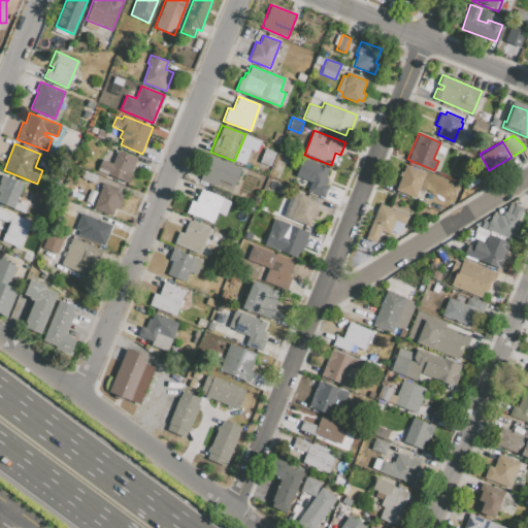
[(264,147),(259,162),(270,167),(276,153),(264,147)]
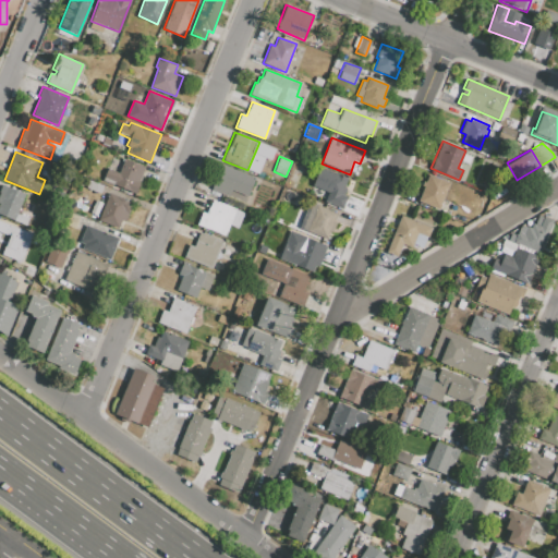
[(124,158),(119,172),(108,168),(104,181),(136,193),(141,181),(138,181),(144,166),(124,158)]
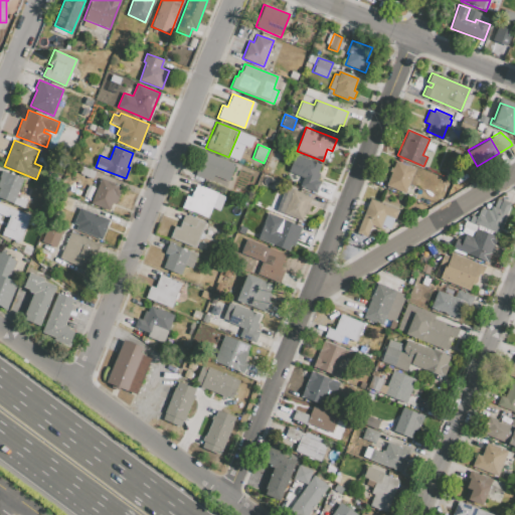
[(235,165),(228,182),(213,176),(211,181),(195,175),(204,152),(235,165)]
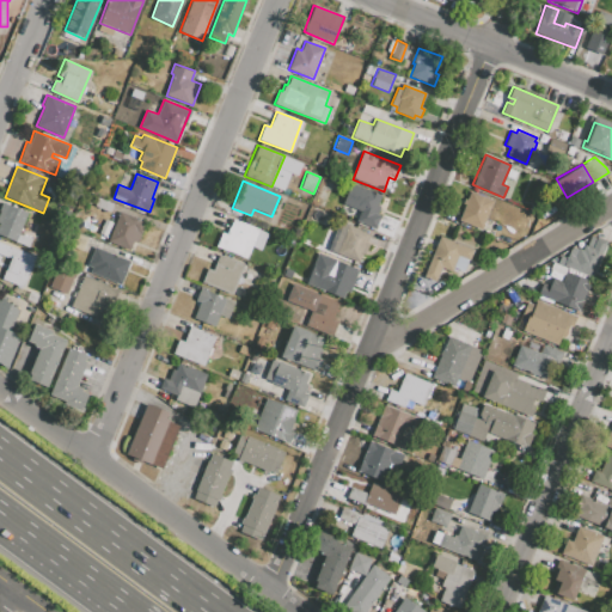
[(350,183),(342,203),(360,210),(356,220),(375,228),(380,215),(377,214),(380,206),(377,204),(381,195),(350,183)]
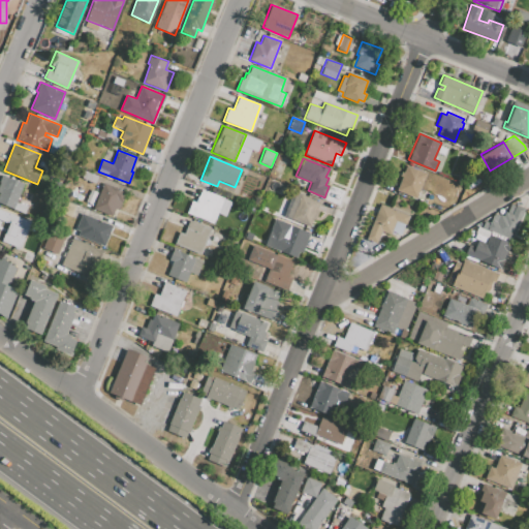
[(406,164),(426,173),(415,198),(396,190),(402,177),(399,176),(401,172),(403,173),(406,164)]
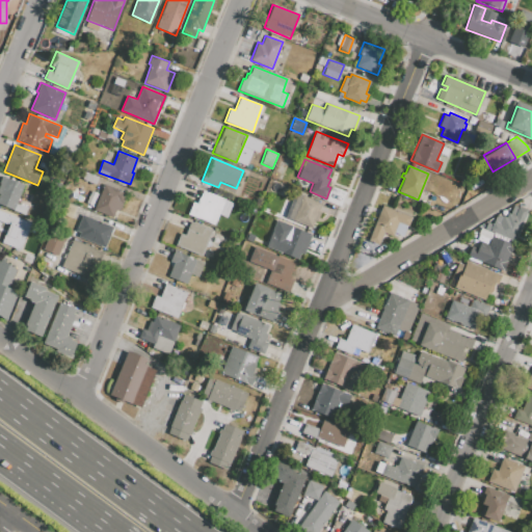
[(0,178),(1,176),(24,185),(12,210),(0,204),(0,178)]
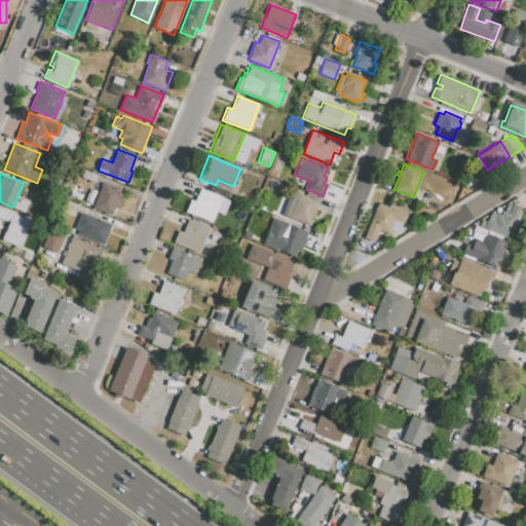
[(103,181),(125,190),(118,208),(114,207),(111,214),(92,207),(103,181)]
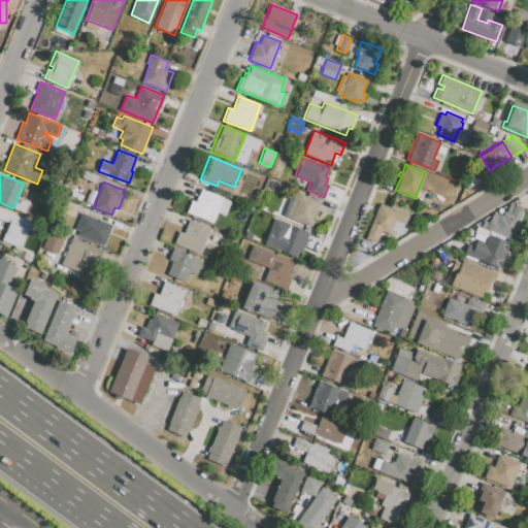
[(231,201),(225,217),(218,213),(213,224),(186,212),(191,200),(195,202),(201,189),(231,201)]
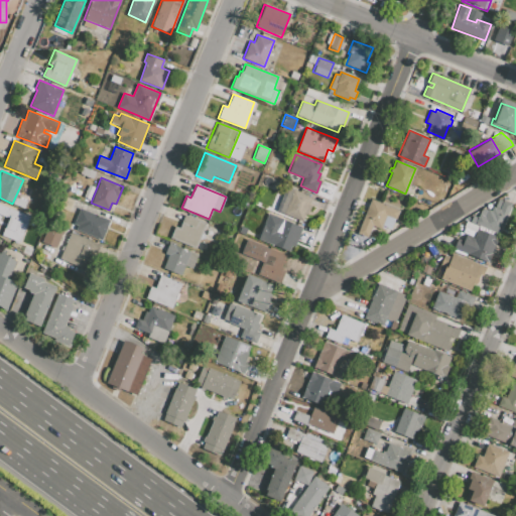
[(285,186),(276,211),(301,221),(304,214),(306,215),(310,205),(307,204),(310,197),(285,186)]
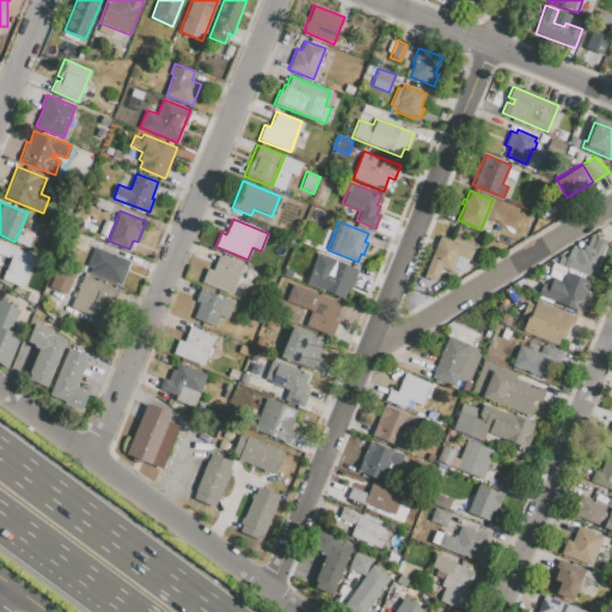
[(87,242),(83,256),(63,249),(68,234),(87,242)]
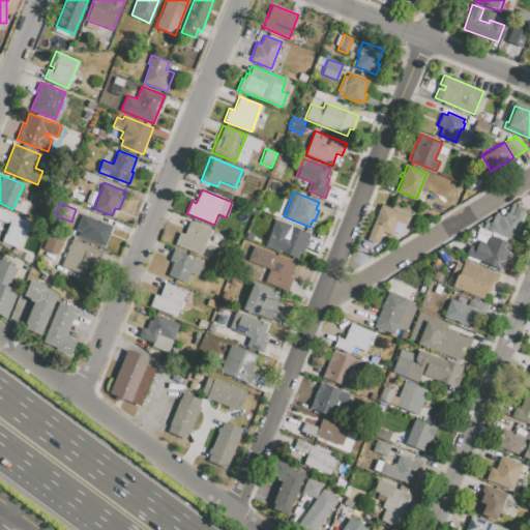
[(381,205),(410,216),(406,226),(395,222),(390,235),(382,231),(377,243),(367,240),(381,205)]
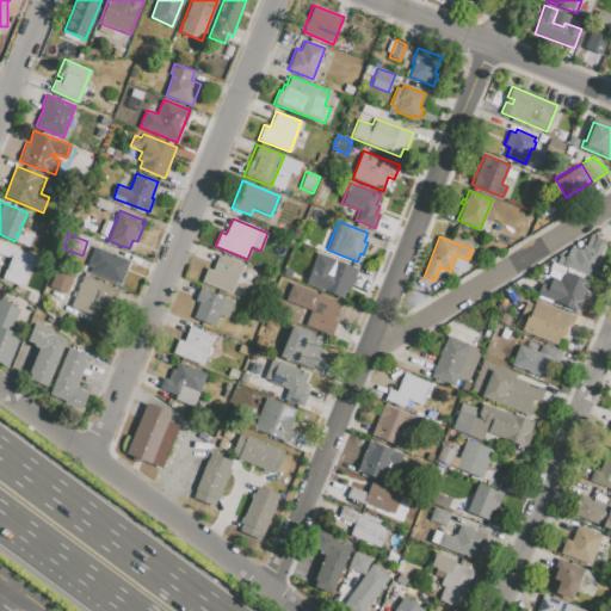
[(594,238),(605,242),(591,277),(556,264),(560,254),(567,257),(571,246),(581,251),(584,245),(591,247),(594,238)]
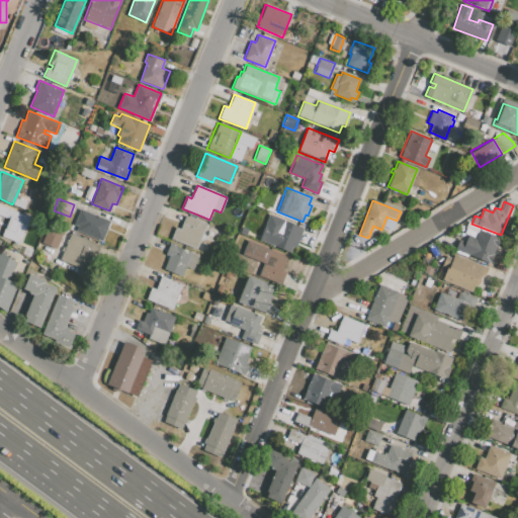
[(80,207),(77,216),(81,218),(77,229),(102,240),(110,220),(80,207)]
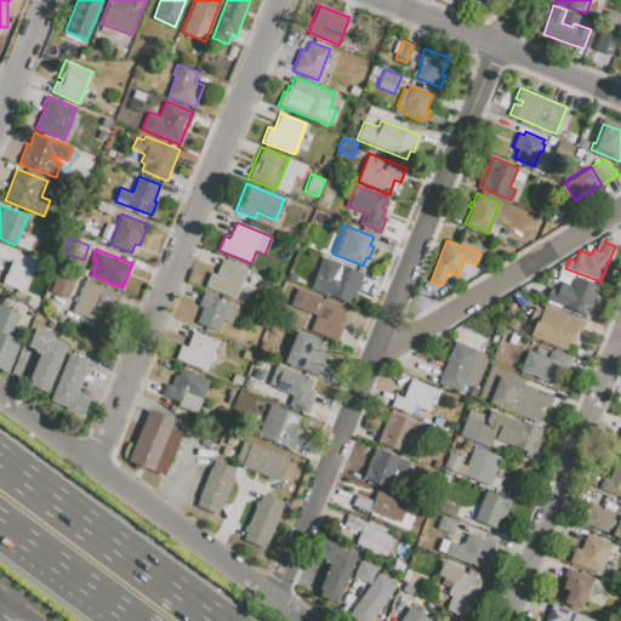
[(15,251),(36,261),(23,292),(1,283),(15,251)]
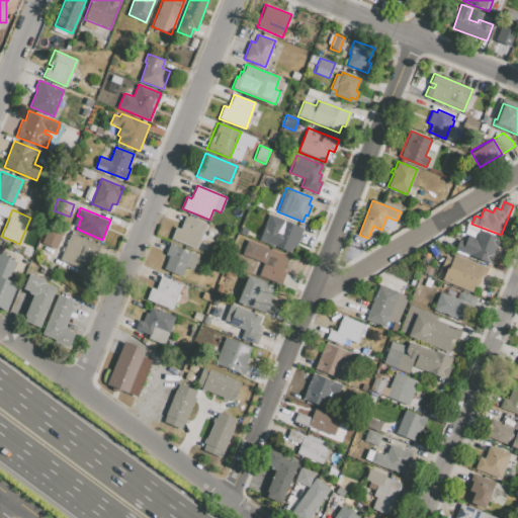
[(175,227),(170,240),(196,250),(206,225),(184,216),(179,228),(175,227)]
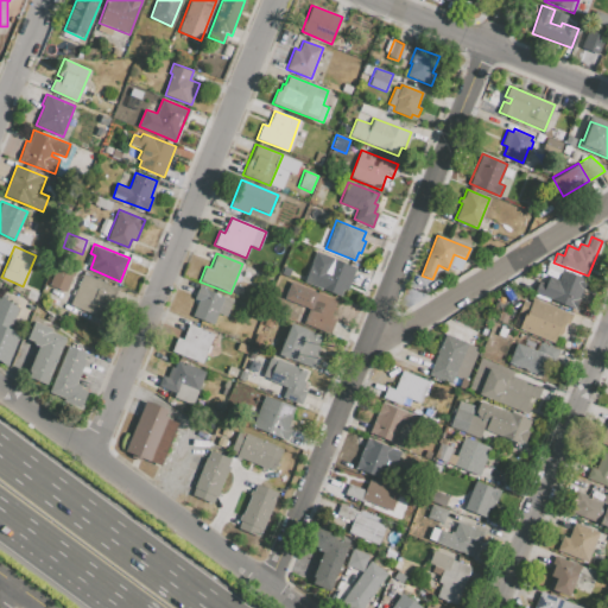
[(312,264),(304,283),(322,289),(322,291),(340,298),(343,289),(347,291),(356,268),(331,259),(328,270),(312,264)]
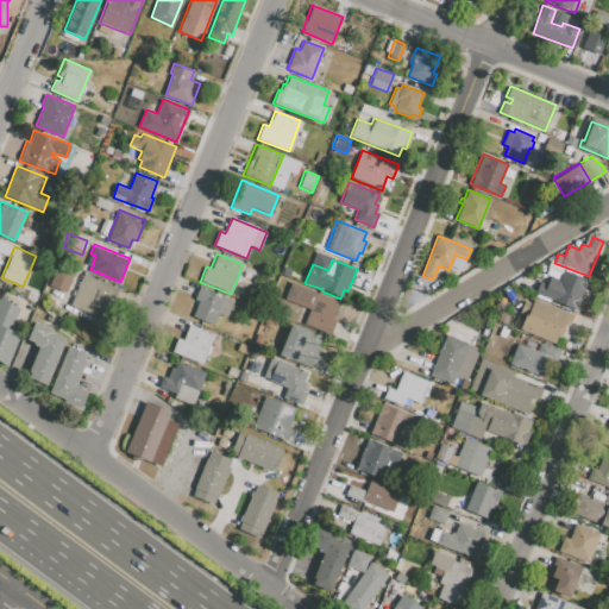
[(57,264),(49,286),(67,293),(75,271),(57,264)]
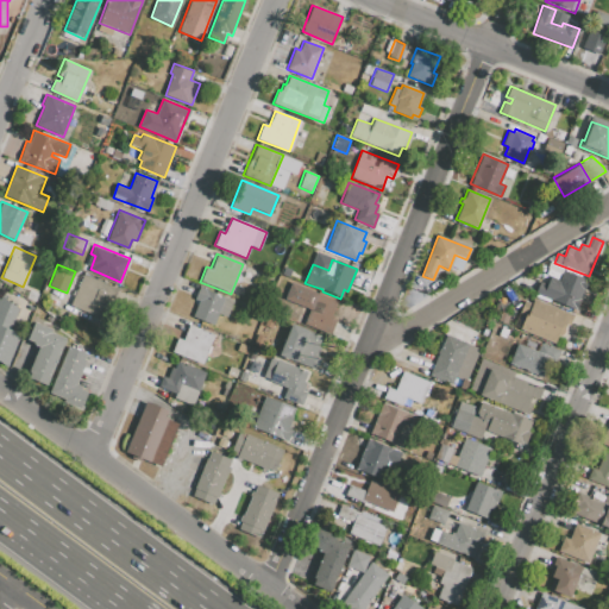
[(564,270),(588,281),(576,311),(550,300),(550,302),(534,296),(540,282),(546,284),(550,277),(559,281),(564,270)]
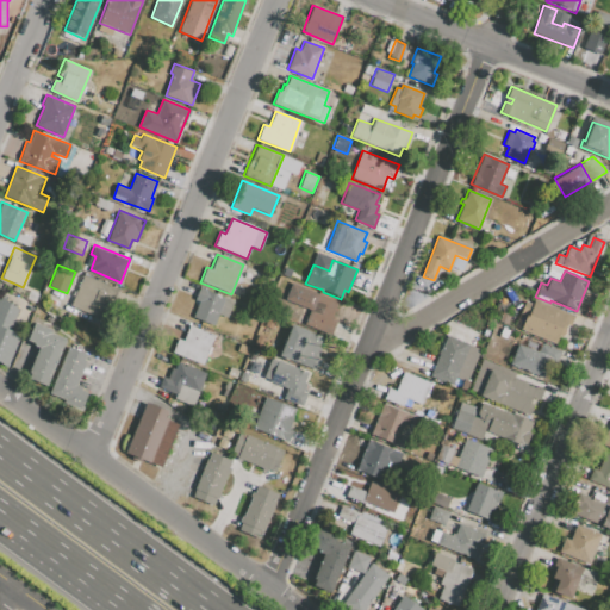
[(82,274),(118,288),(105,321),(70,306),(82,274)]
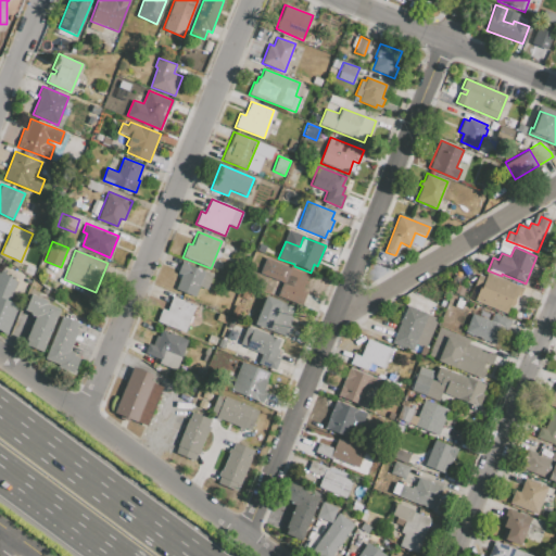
[(265,257),(307,275),(302,289),(307,291),(301,305),(277,294),(282,281),(258,272),(265,257)]
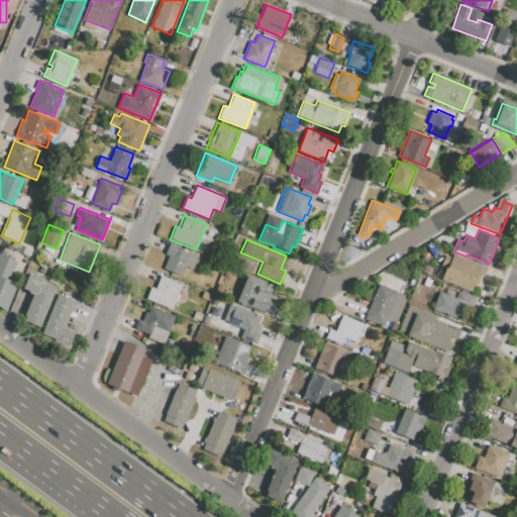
[(163,268),(181,276),(185,267),(192,270),(198,254),(169,243),(165,254),(168,255),(163,268)]
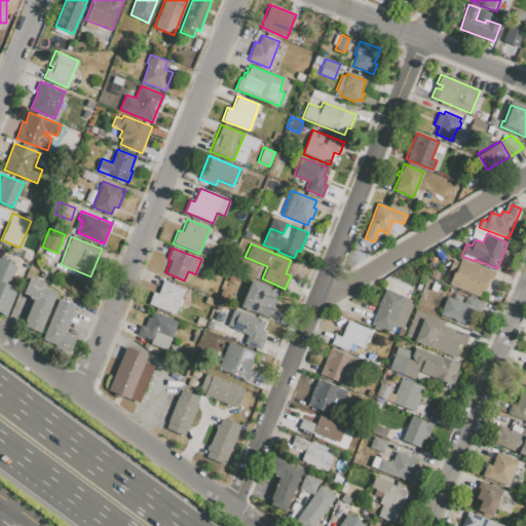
[(0,311),(7,317),(17,294),(14,292),(16,288),(8,284),(16,264),(0,257),(0,311)]
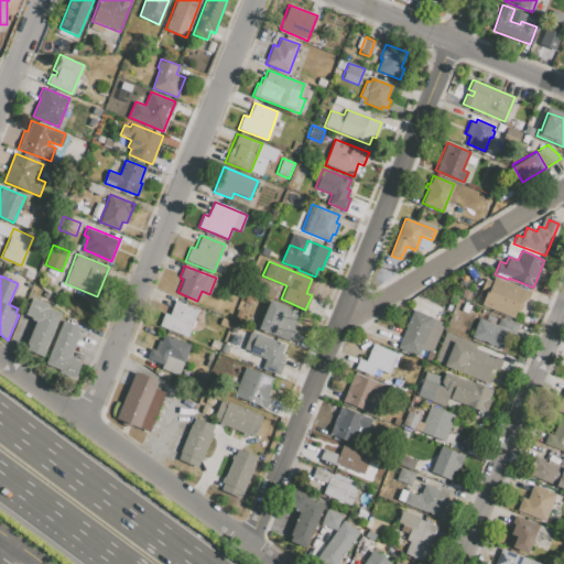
[(495,275),(531,291),(527,303),(523,302),(520,312),(517,311),(513,320),(481,305),(487,291),(481,289),(486,278),(492,281),(495,275)]
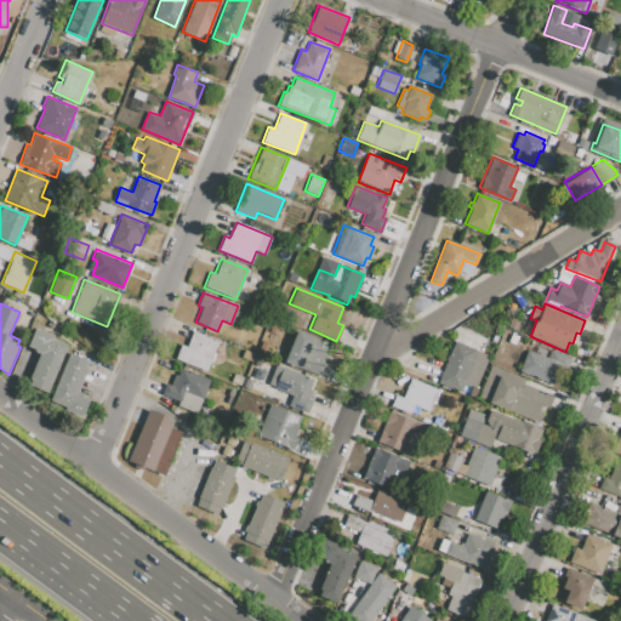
[(34,328),(52,336),(51,339),(68,346),(49,393),(29,386),(32,380),(29,379),(39,353),(34,351),(35,348),(27,346),(34,328)]
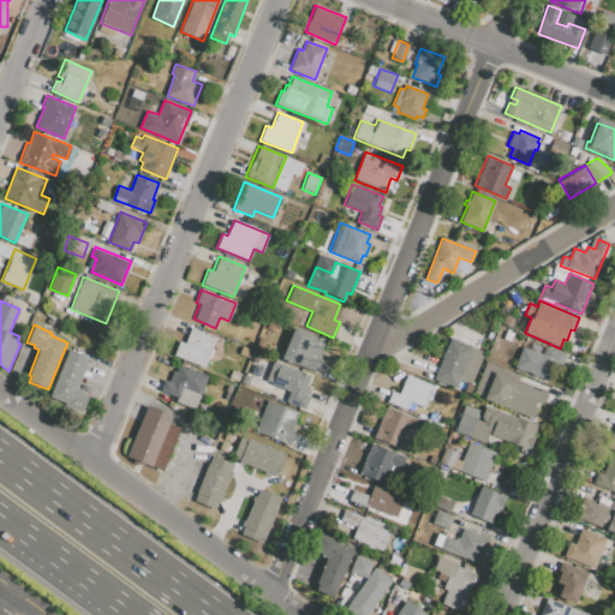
[(173,354),(204,366),(216,338),(191,327),(184,342),(179,341),(173,354)]
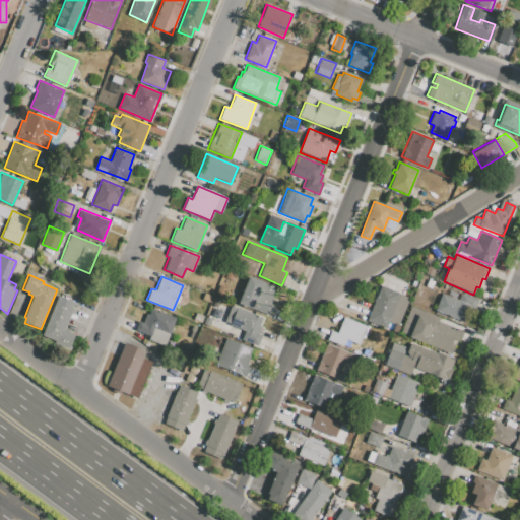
[(249,276),(238,303),(269,316),(274,305),(270,304),(273,297),(271,296),(274,287),(249,276)]
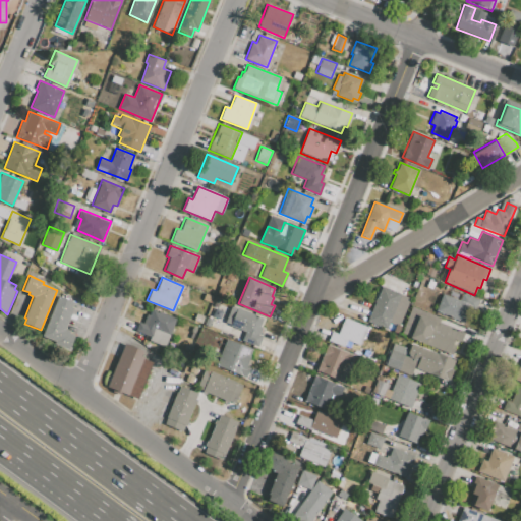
[(410,298),(397,330),(388,326),(386,330),(366,322),(382,286),(410,298)]
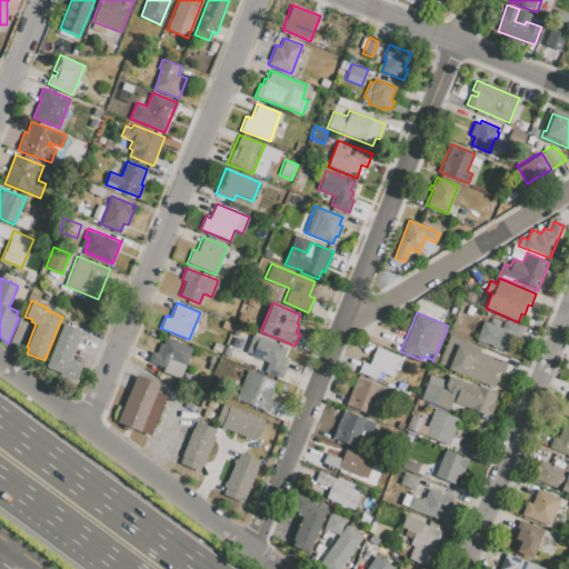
[(483,321),(476,340),(506,352),(511,337),(518,339),(523,328),(505,320),(501,328),(483,321)]
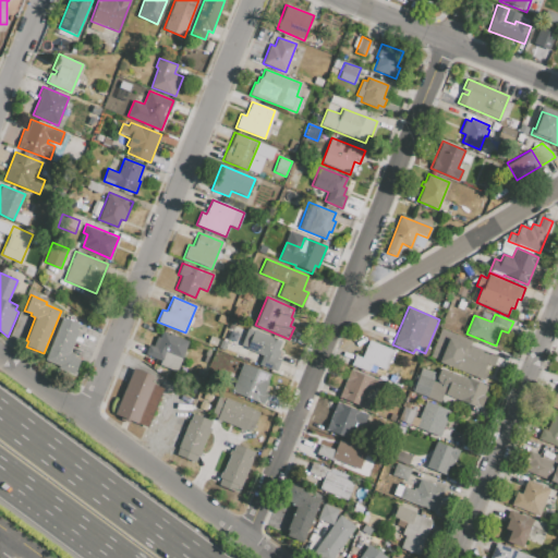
[(62,316),(45,360),(58,365),(57,368),(74,375),(81,359),(74,356),(75,353),(70,351),(79,329),(77,328),(80,323),(62,316)]
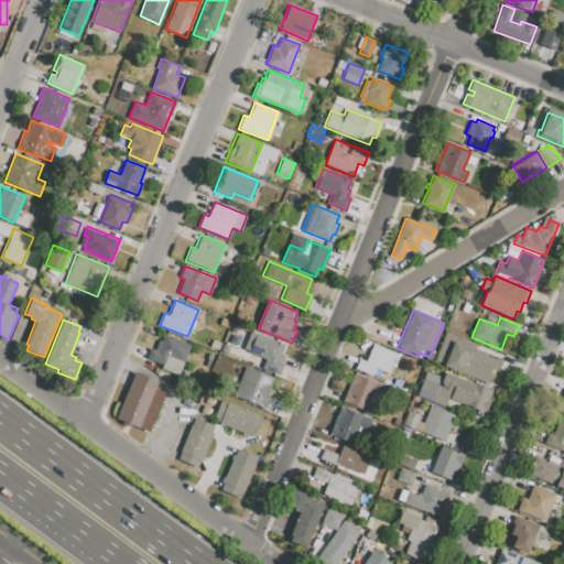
[(251,331),(284,345),(281,353),(284,355),(281,362),(284,364),(279,376),(261,368),(266,359),(243,349),(251,331)]
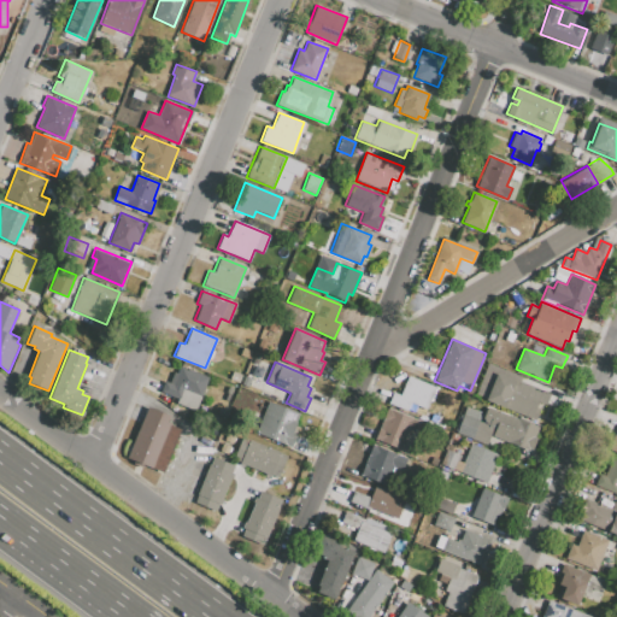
[(488,363),(548,387),(546,392),(551,394),(544,412),(540,410),(536,422),(485,400),(486,398),(476,394),(488,363)]
